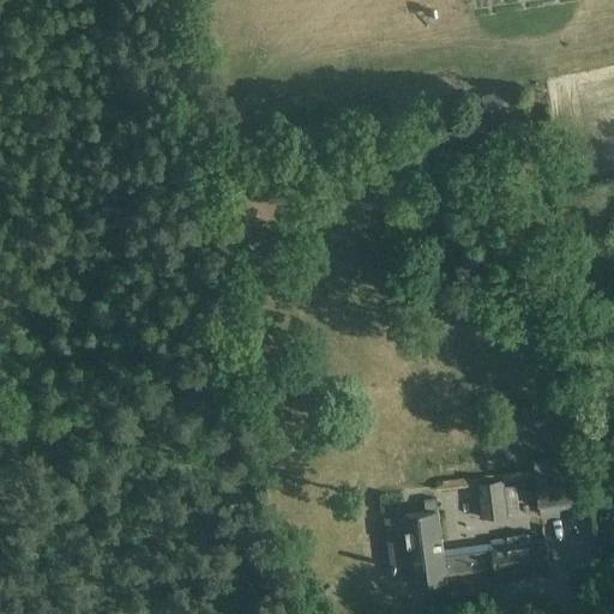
[(512,89),(482,96),(488,118),(517,110),(512,89)]
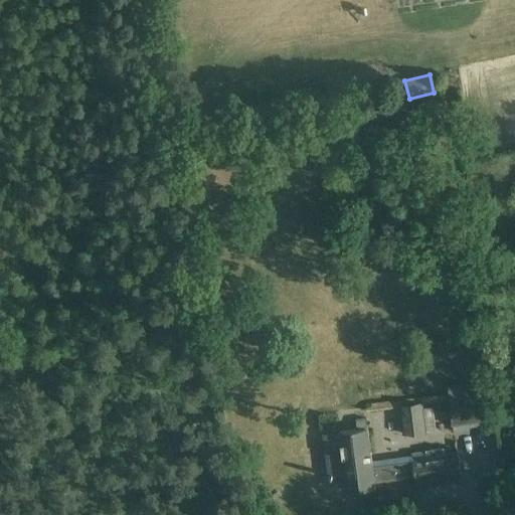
[(449,387),(450,398),(453,422),(477,419),(475,395),(474,384),(449,387)]
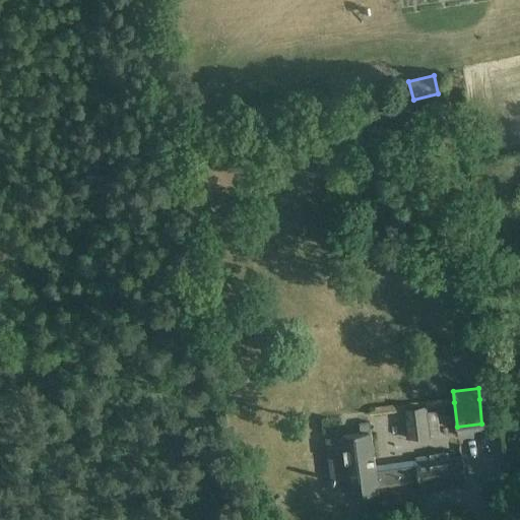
[(428,406),(405,409),(408,437),(432,434),(428,406)]
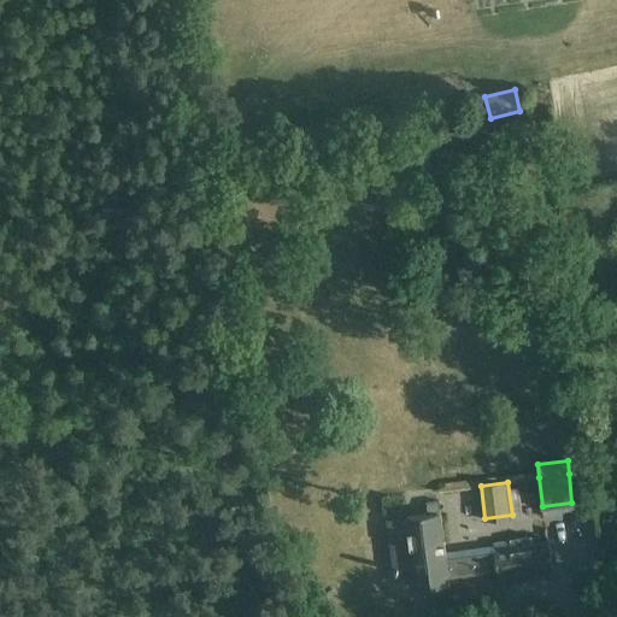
[(428,513),(441,512),(440,500),(427,501),(428,513)]
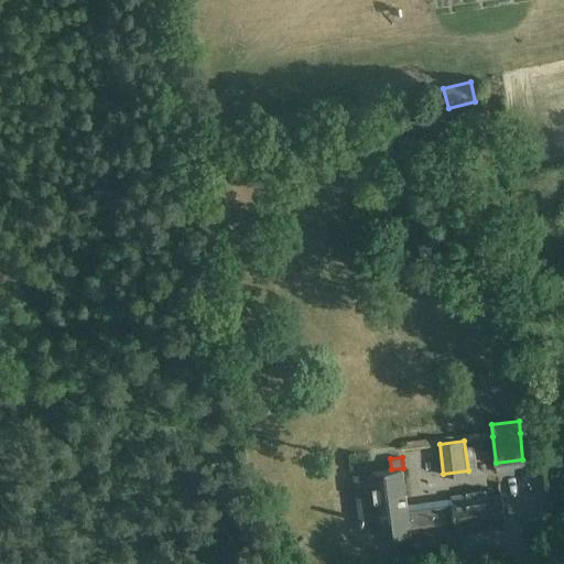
[(410,525),(455,520),(456,529),(506,522),(502,494),(488,496),(487,490),(452,495),(452,498),(408,505),(403,468),(391,469),(353,475),(359,521),(377,518),(380,538),(411,533),(410,525)]
